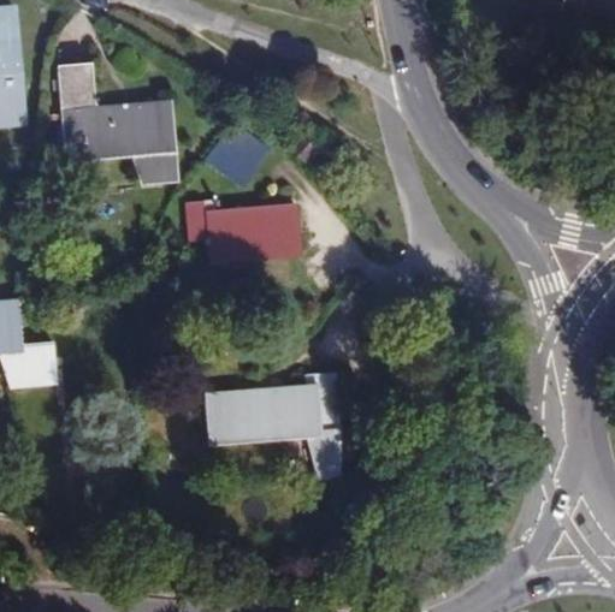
[(0,66),(22,65),(17,18),(16,19),(15,5),(0,5),(0,66)]
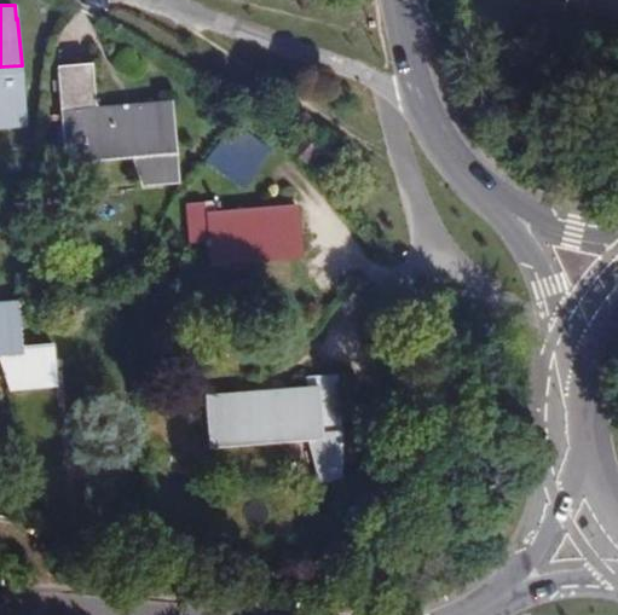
[(65,158),(131,152),(140,184),(169,181),(171,100),(96,106),(92,61),(56,64),(65,158)]
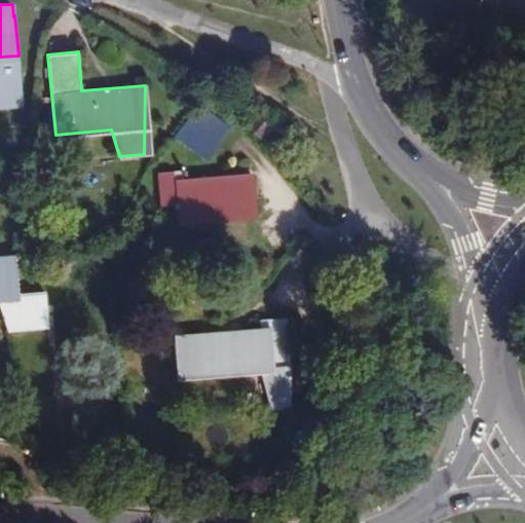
[(231,124),(200,103),(177,136),(208,157),(231,124)]
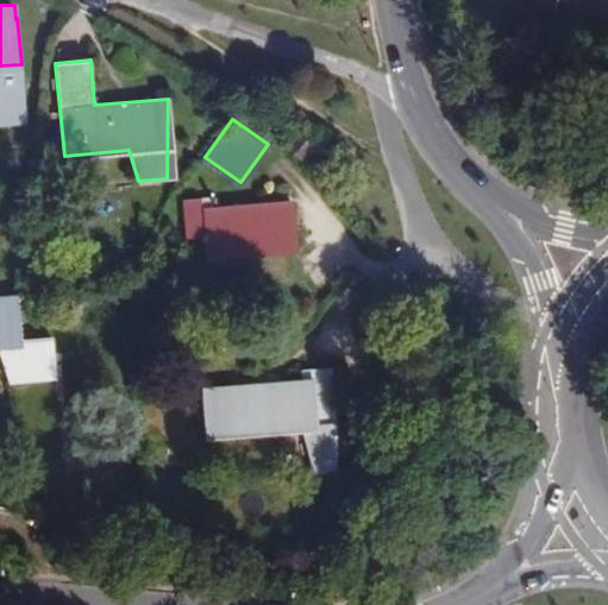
[(296,131),(286,143),(304,158),(313,147),(296,131)]
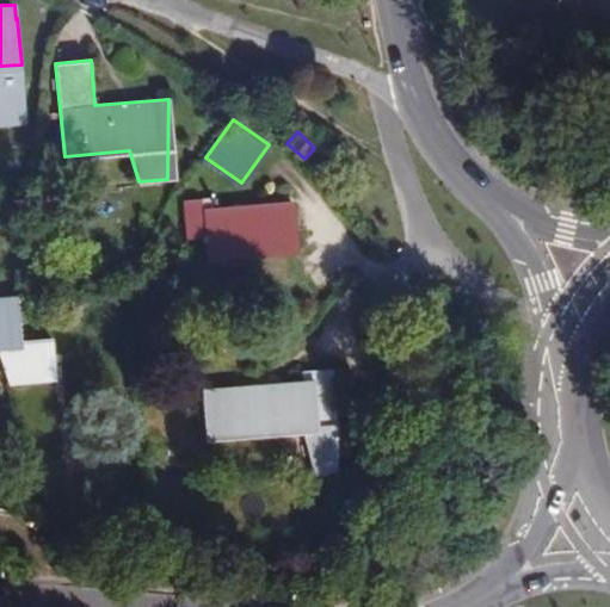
[(205,231),(208,254),(300,247),(295,200),(217,206),(216,194),(183,198),(186,234),(205,231)]
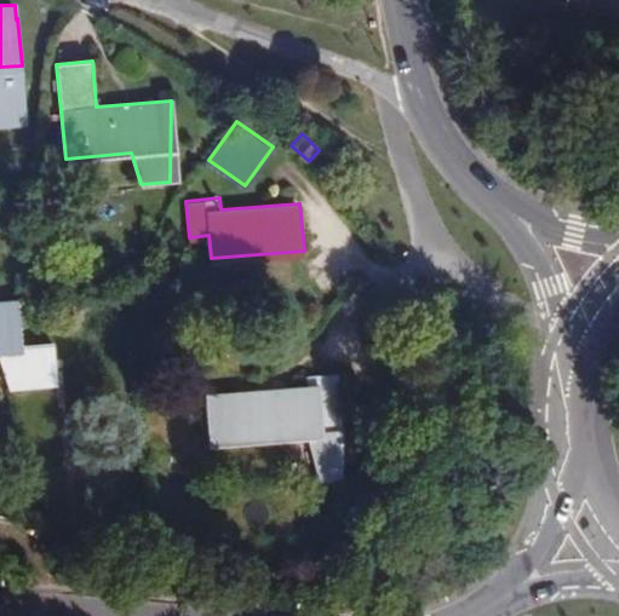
[(55,343),(21,346),(17,300),(0,300),(0,362),(7,386),(57,383),(55,343)]
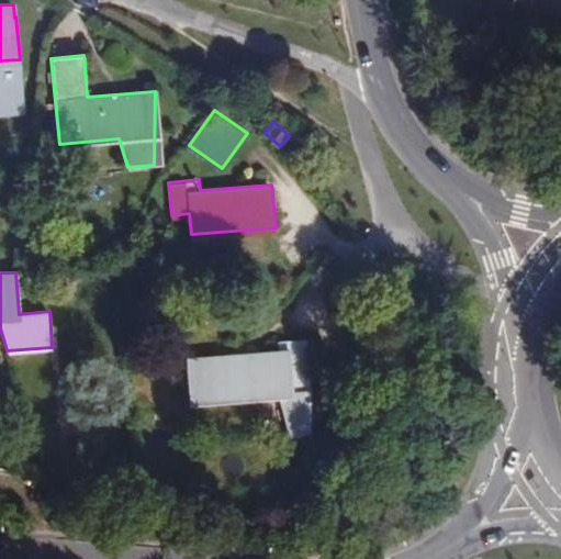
[(187,360),(190,401),(279,394),(290,436),(311,436),(311,384),(307,338),(278,342),(278,347),(281,346),(281,351),(187,360)]
